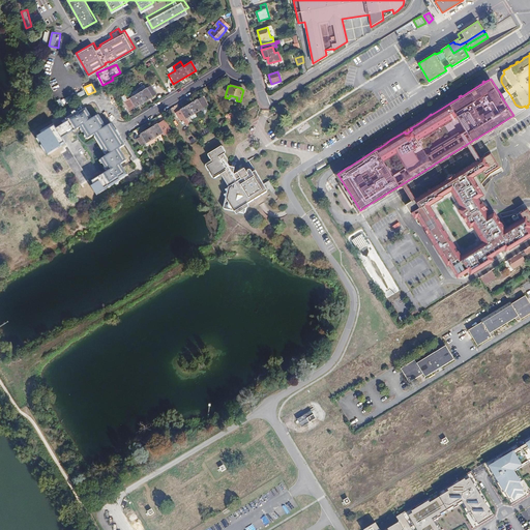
[(151,86),(125,100),(130,110),(156,94),(151,86)]
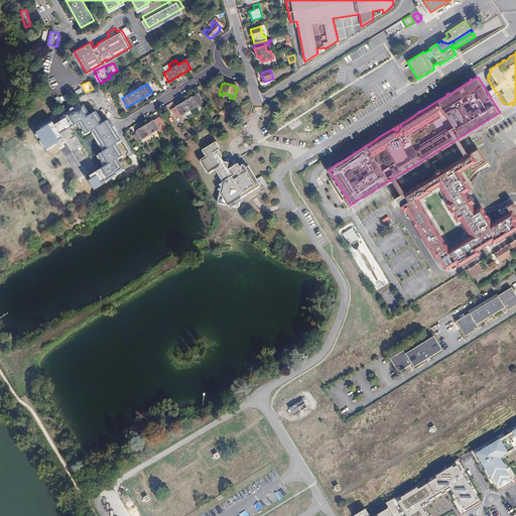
[(487,91),(490,97),(497,93),(493,88),(487,91)]
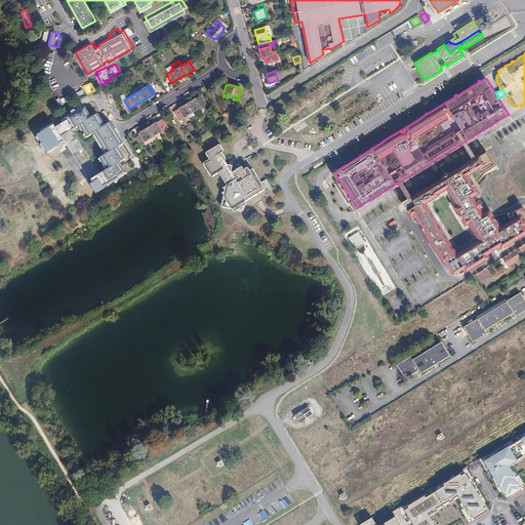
[(205,105),(207,104),(202,94),(174,112),(178,119),(185,116),(185,117),(203,106),(205,110),(207,109),(205,105)]
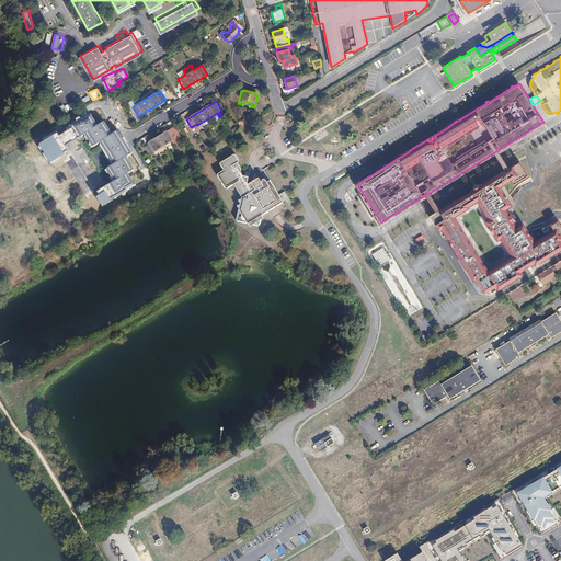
[(461,118),(479,107),(479,106),(461,117),(461,118)]
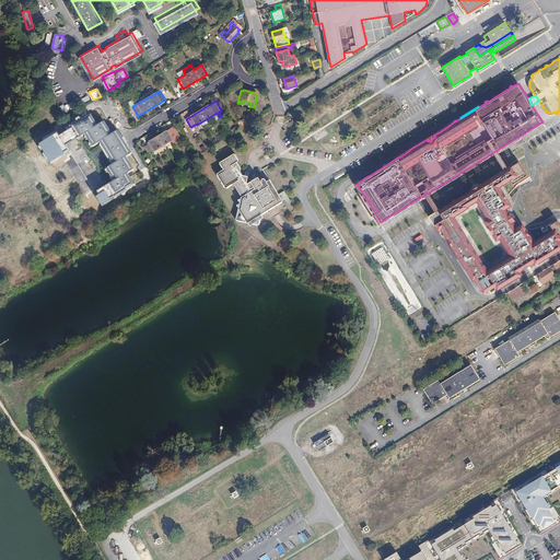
[(90,114),(69,127),(70,129),(59,137),(57,133),(39,144),(51,162),(68,151),(65,146),(76,138),(77,139),(83,136),(84,138),(91,148),(98,143),(103,151),(112,164),(105,170),(111,178),(113,182),(97,191),(106,205),(136,186),(129,175),(131,174),(136,171),(128,159),(135,155),(126,141),(117,128),(112,132),(104,120),(100,123),(96,125),(90,114)]
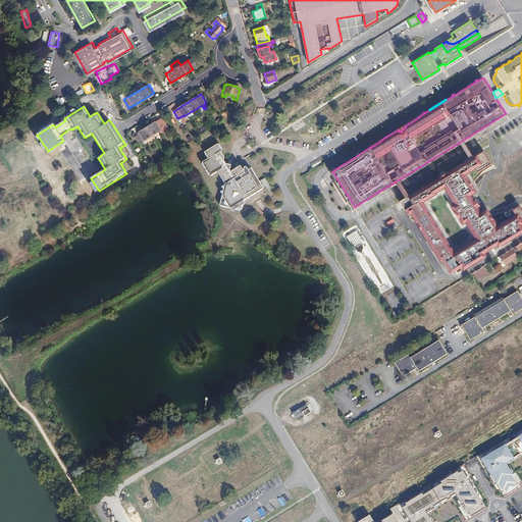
[(135,137),(139,144),(162,129),(158,122),(156,123),(155,122),(138,133),(139,135),(135,137)]
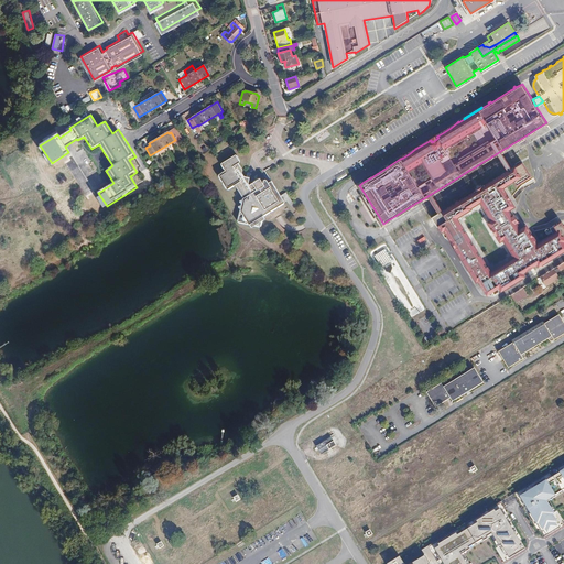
[(248,177),(243,176),(241,176),(240,169),(234,158),(230,158),(219,163),(224,170),(223,171),(218,174),(218,176),(220,180),(224,180),(228,177),(232,183),(240,197),(238,209),(242,216),(247,224),(258,226),(273,217),(279,214),(286,209),(282,204),(282,202),(278,195),(292,186),(286,179),(280,165),(264,174),(262,176),(262,175),(247,184),(246,183),(248,177)]
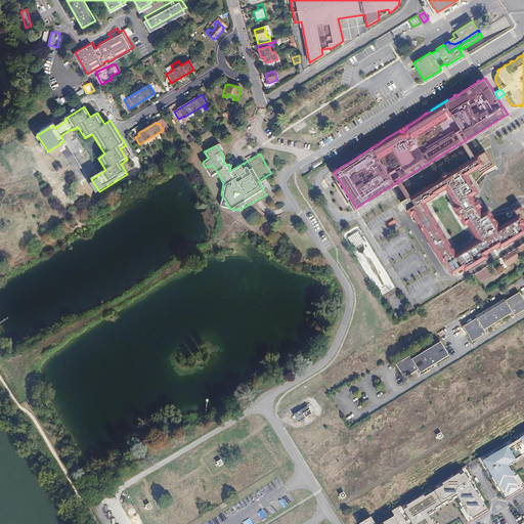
[(485,149),(401,202),(413,221),(417,219),(442,261),(444,260),(452,274),(457,271),(460,274),(466,270),(488,257),(501,249),(500,248),(523,232),(523,209),(522,205),(515,209),(511,211),(515,217),(499,225),(489,209),(482,212),(479,207),(481,206),(477,200),(475,201),(472,195),(478,191),(468,174),(477,168),(480,172),(487,168),(490,166),(493,164),(485,149)]
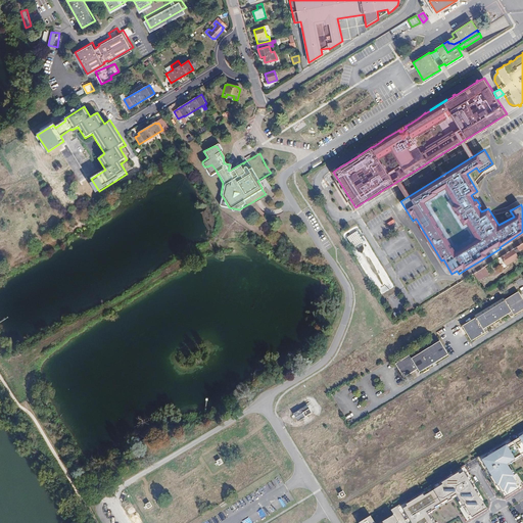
[(333,172),(337,169),(337,168),(331,171),(336,180),(335,181),(348,202),(349,201),(354,210),(361,206),(360,204),(355,207),(333,172)]
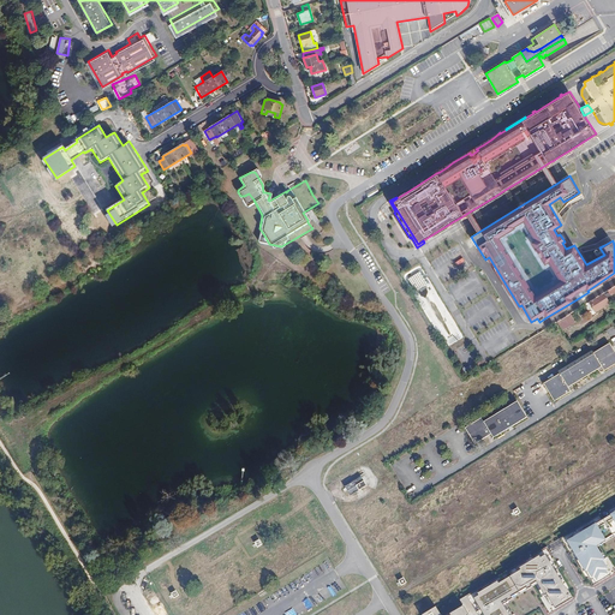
[(314,218),(310,220),(316,231),(320,228),(314,218)]
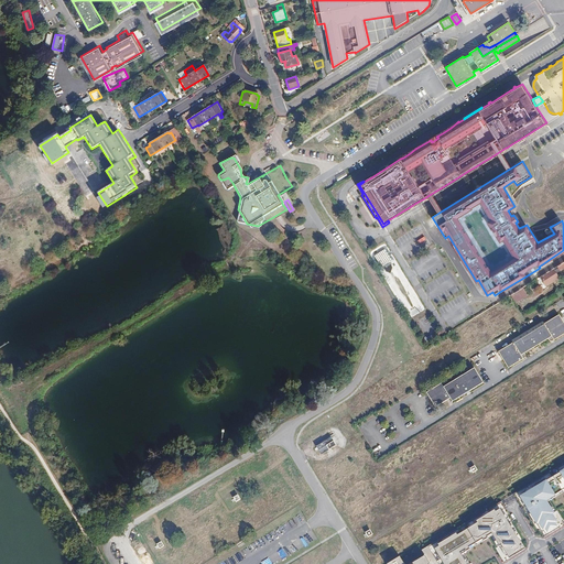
[(427,218),(433,215),(427,207),(422,210),(427,218)]
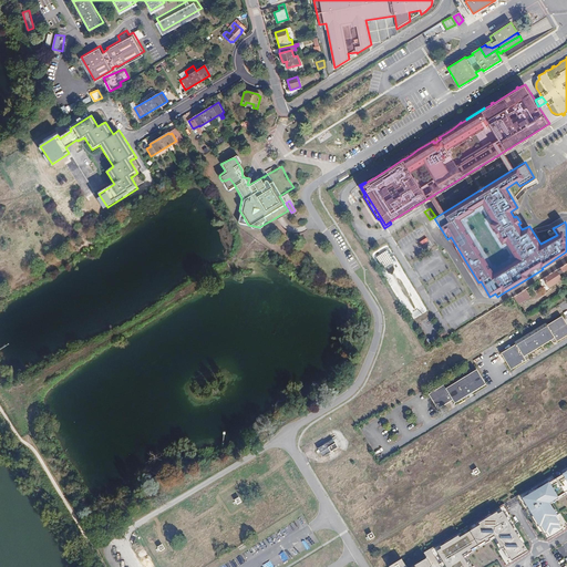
[(559,225),(557,220),(547,226),(552,235),(555,234),(552,228),(559,225)]
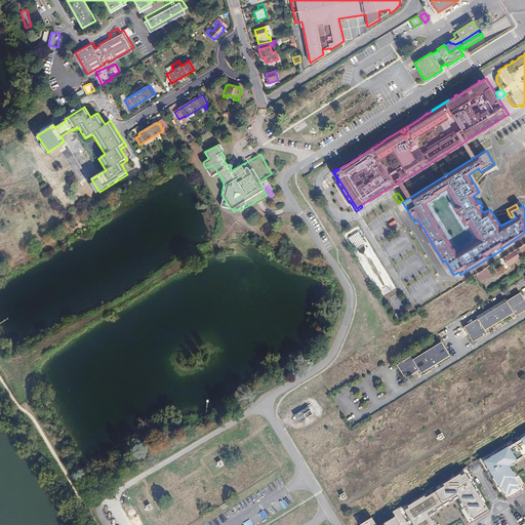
[(386,218),(385,218),(386,223),(394,218),(390,211),(384,214),(386,218)]
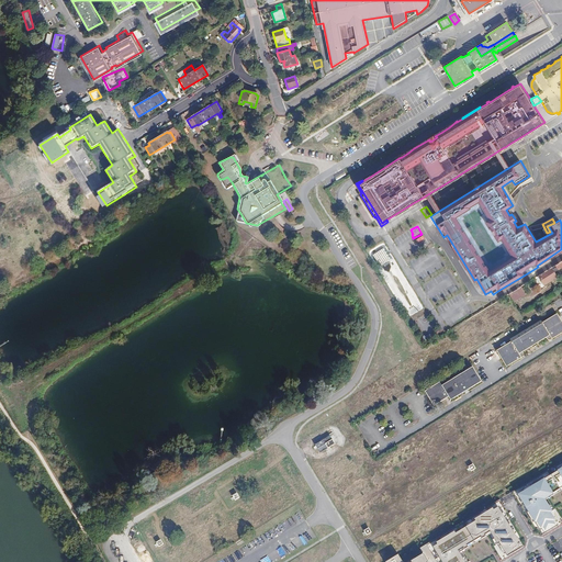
[(383,242),(369,250),(396,295),(411,287),(383,242)]
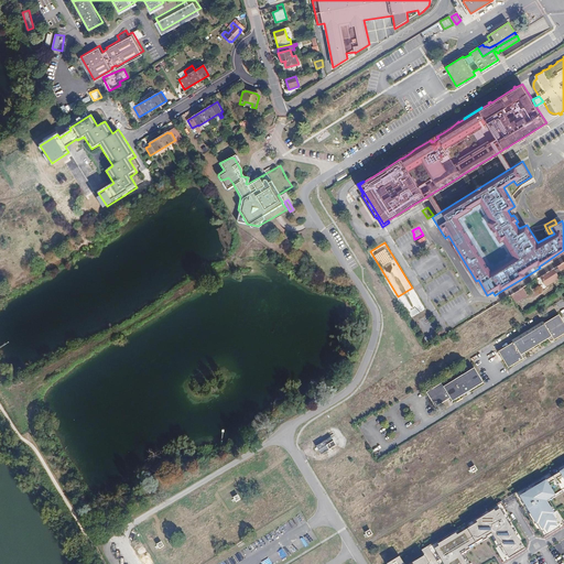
[(540,277),(541,277),(543,281),(545,285),(559,278),(556,273),(563,268),(563,262),(551,271),(540,277)]
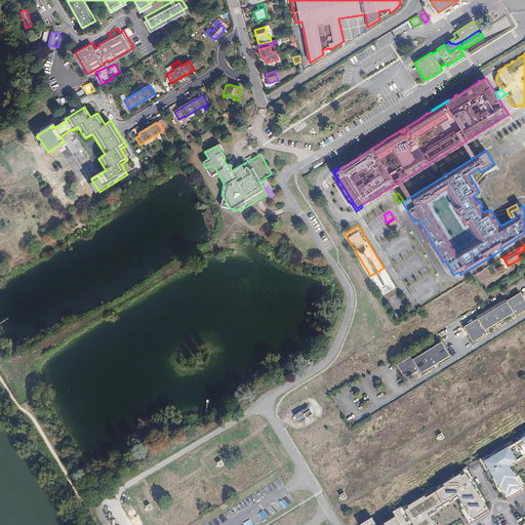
[(483,270),(476,275),(480,281),(487,277),(483,270)]
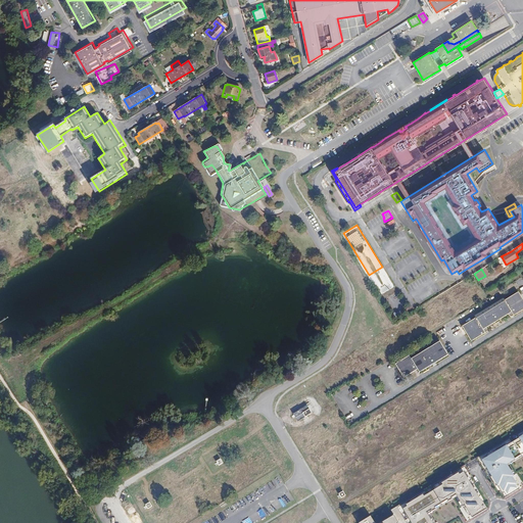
[(391,288),(382,294),(386,298),(394,292),(391,288)]
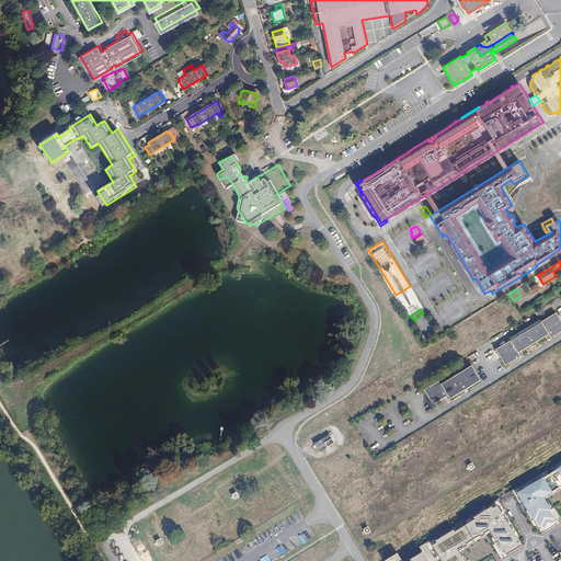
[(505,366),(519,357),(518,354),(521,352),(546,336),(549,334),(551,338),(560,331),(560,320),(557,312),(541,322),(540,320),(508,339),(511,341),(495,350),(505,366)]
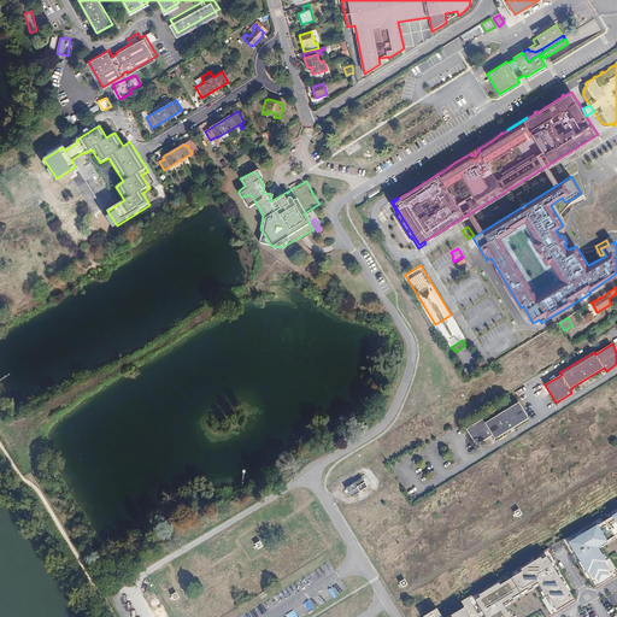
[(483,419),(466,429),(469,434),(476,445),(485,441),(493,435),(494,439),(503,433),(528,418),(518,403),(511,407),(486,423),(483,419)]
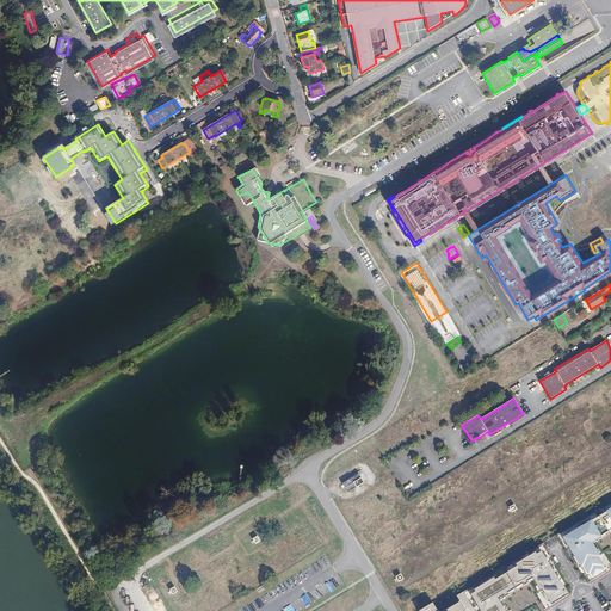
[(350,479),(344,483),(349,492),(364,482),(359,474),(350,479)]
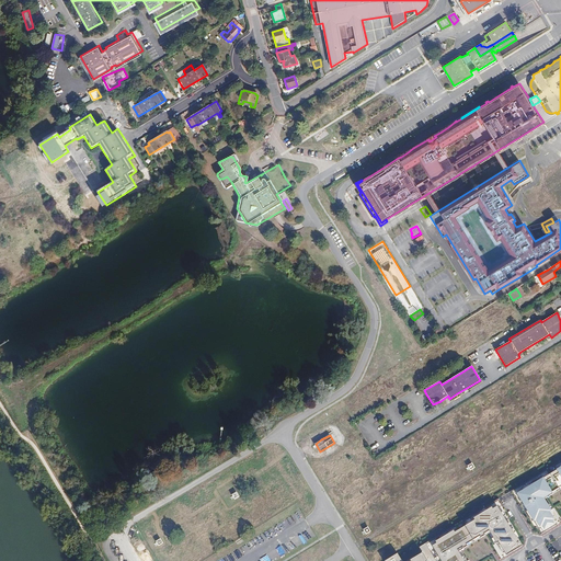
[(560,462),(513,493),(530,521),(531,519),(537,527),(538,527),(542,535),(557,525),(554,521),(556,519),(549,510),(550,508),(544,497),(560,485),(560,462)]
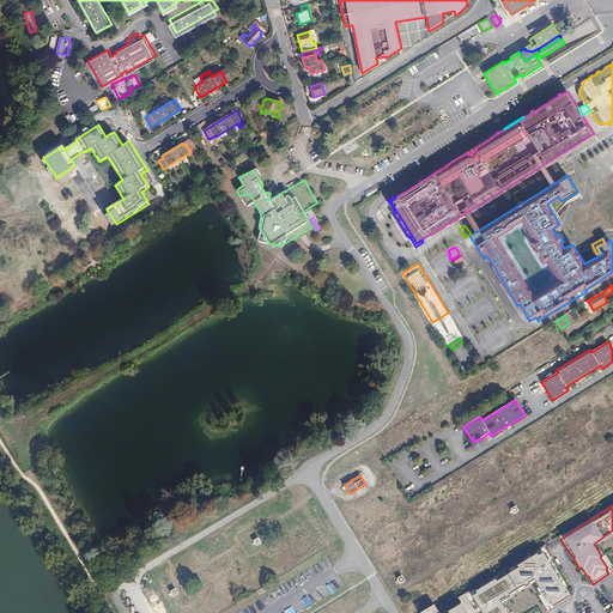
[(473,596),(481,612),(511,612),(513,612),(507,602),(539,583),(553,607),(570,596),(568,592),(570,590),(546,552),(542,554),(541,553),(522,564),(523,566),(501,580),(499,578),(479,590),(480,592),(473,596)]
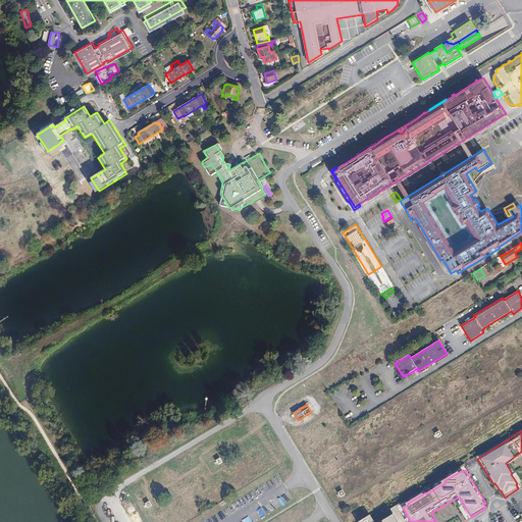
[(377,521),(373,514),(360,521),(401,521),(396,513),(384,520),(384,521),(377,521)]
